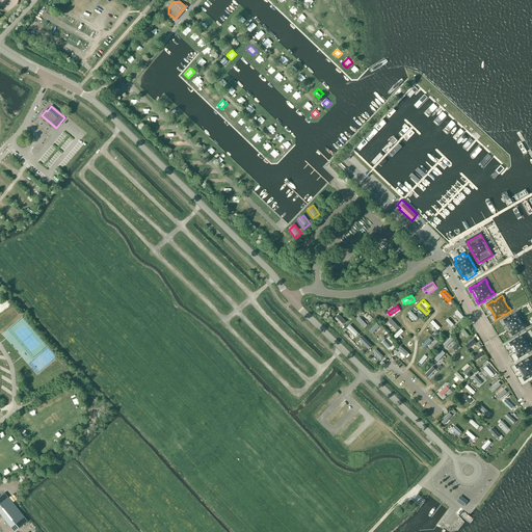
[(410,310),(407,314),(416,321),(419,317),(410,310)]
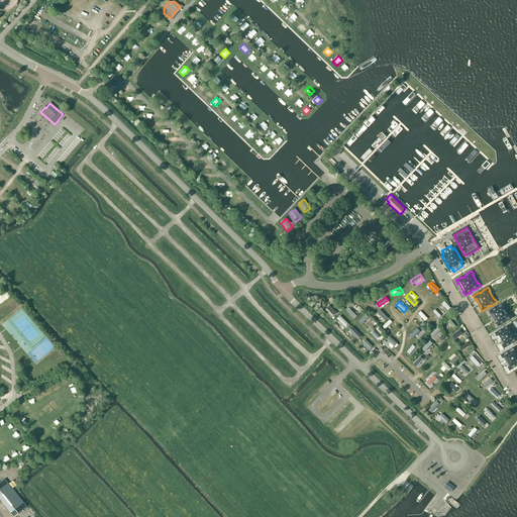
[(445,301),(442,303),(448,311),(451,308),(445,301)]
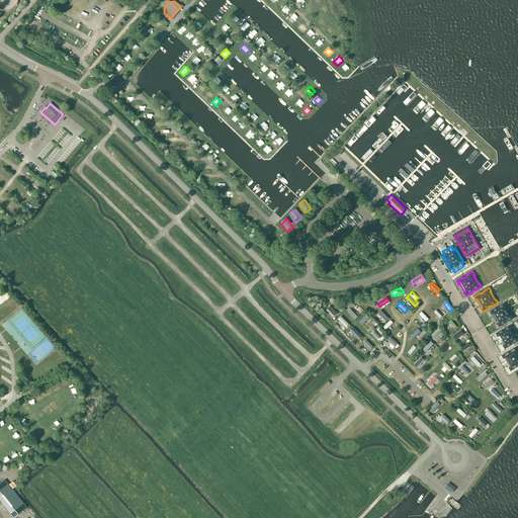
[(511,316),(506,307),(507,307),(505,303),(499,307),(499,308),(497,310),(496,309),(490,312),(492,316),(493,315),(498,324),(497,324),(499,327),(505,324),(505,323),(507,321),(508,322),(514,318),(512,315),(511,316)]
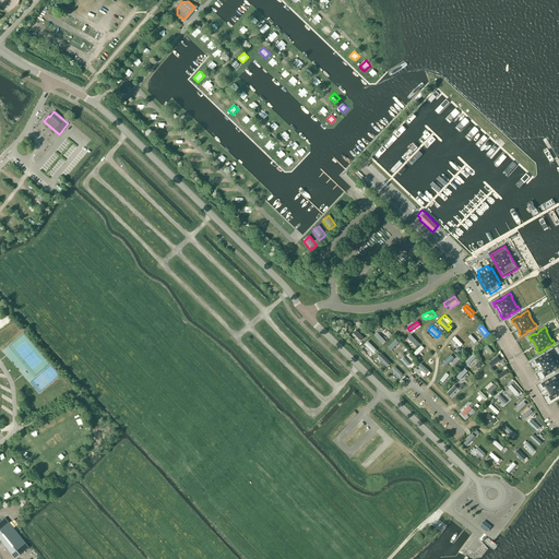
[(357,330),(354,332),(360,341),(365,339),(357,330)]
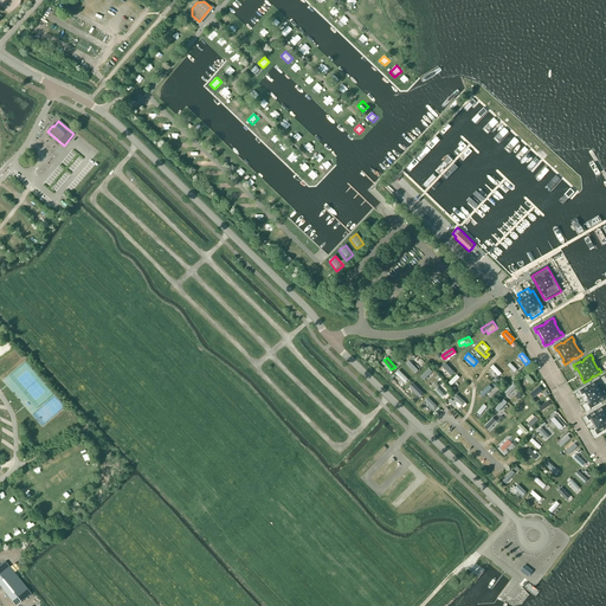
[(410,360),(406,363),(416,374),(419,371),(410,360)]
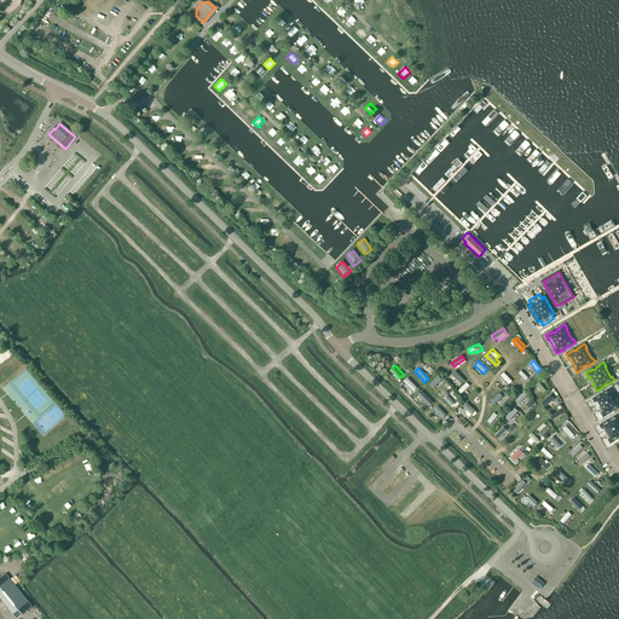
[(460,382),(462,379),(452,370),(450,374),(460,382)]
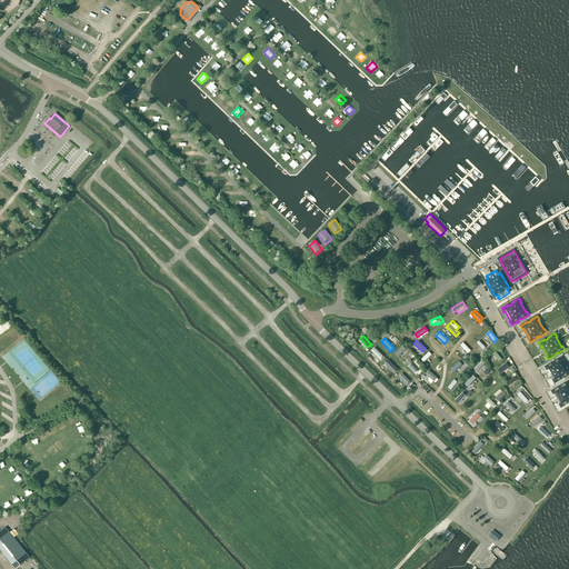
[(486,348),(479,341),(477,342),(483,350),(486,348)]
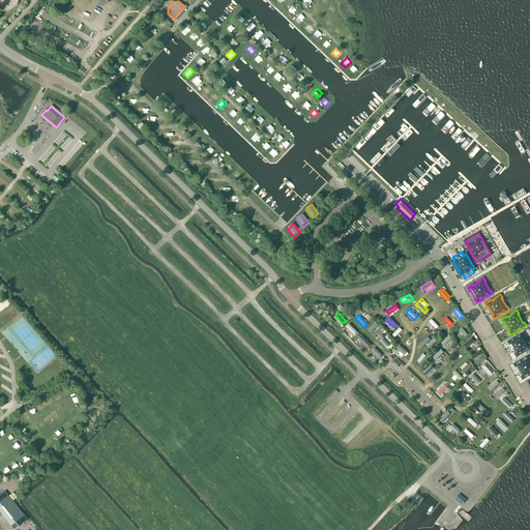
[(432,319),(429,322),(436,329),(439,326),(432,319)]
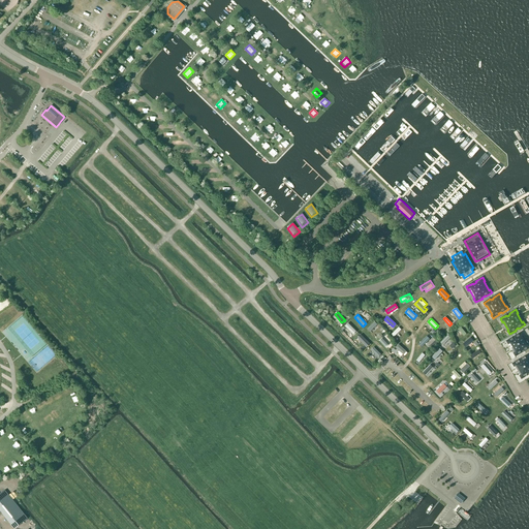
[(367,329),(371,332),(378,324),(374,321),(367,329)]
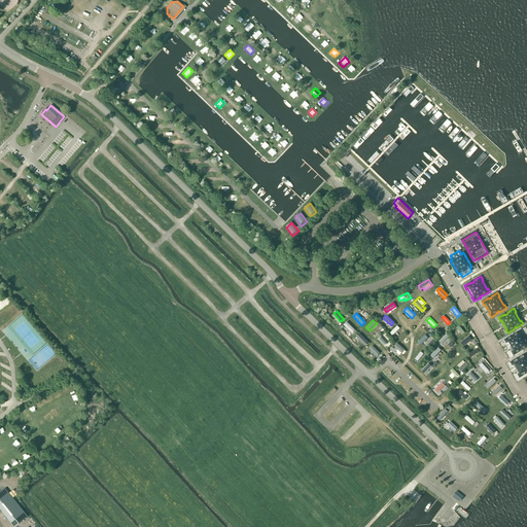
[(352,334),(356,329),(348,321),(344,325),(352,334)]
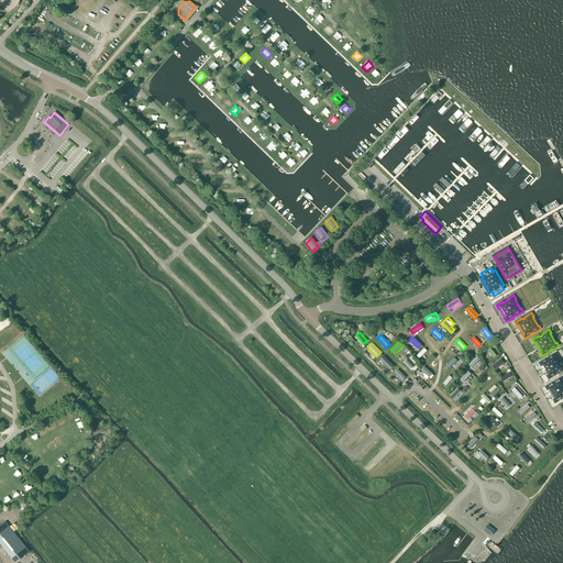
[(490,346),(487,349),(494,357),(497,355),(490,346)]
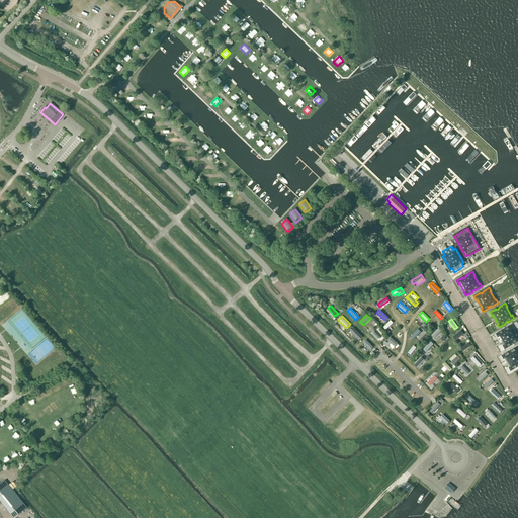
[(391,320),(383,327),(385,330),(394,323),(391,320)]
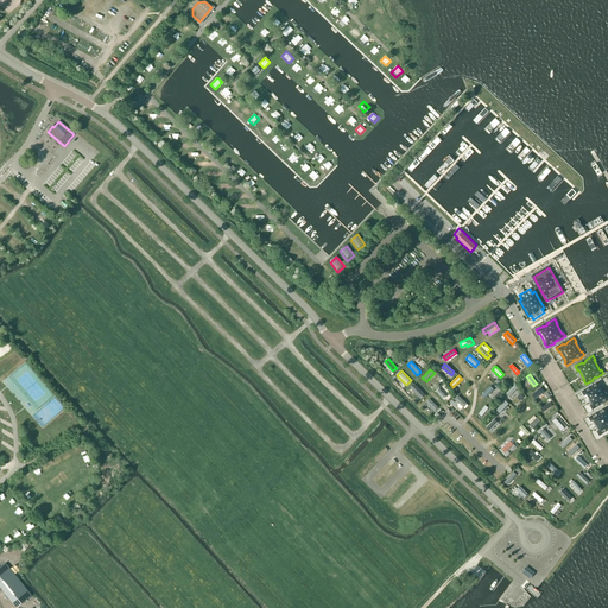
[(607,397),(601,386),(602,385),(600,381),(593,386),(593,387),(590,388),(589,387),(582,392),(584,396),(586,396),(591,405),(590,406),(593,410),(600,406),(599,405),(602,403),(603,404),(607,400),(607,394),(607,396),(607,397)]
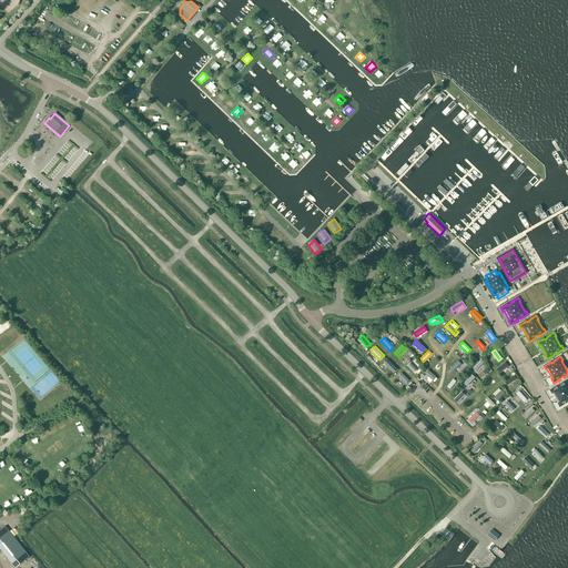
[(383,363),(394,373),(398,368),(387,358),(383,363)]
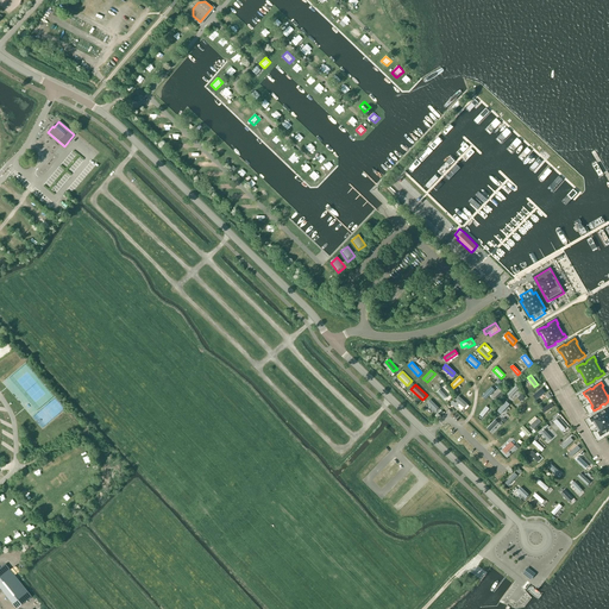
[(515,385),(507,395),(510,397),(519,389),(515,385)]
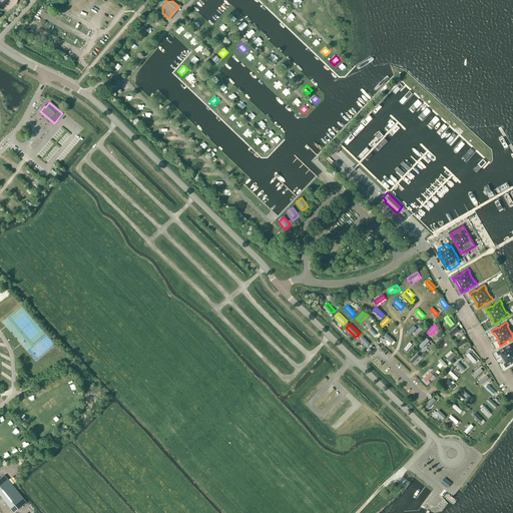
[(373,326),(370,329),(376,336),(378,333),(375,329),(373,326)]
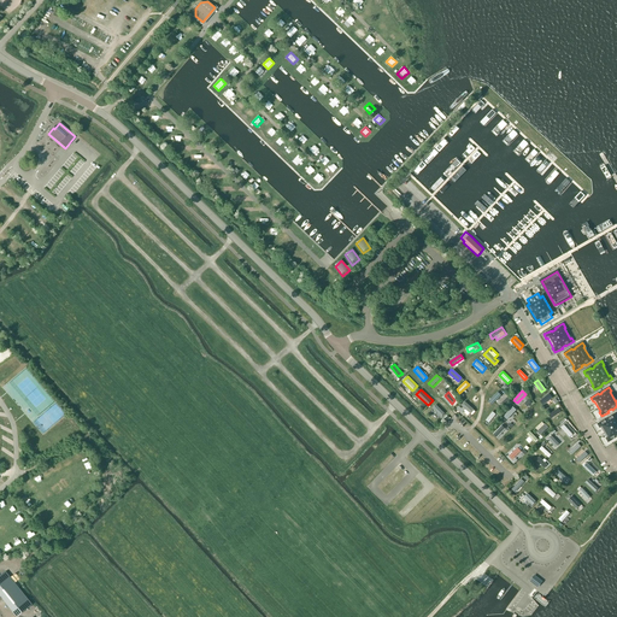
[(499,392),(491,399),(494,403),(501,395),(499,392)]
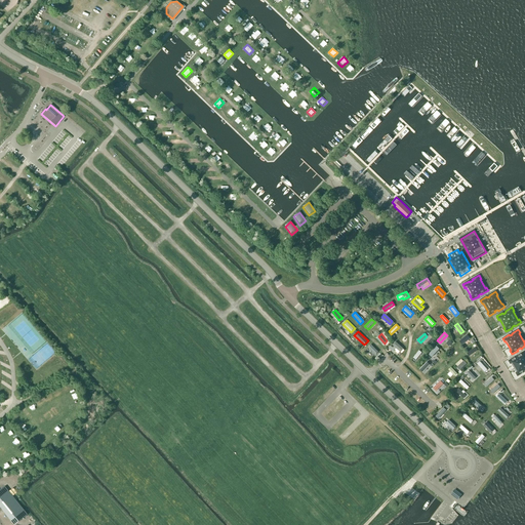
[(429,334),(422,340),(429,346),(435,339),(429,334)]
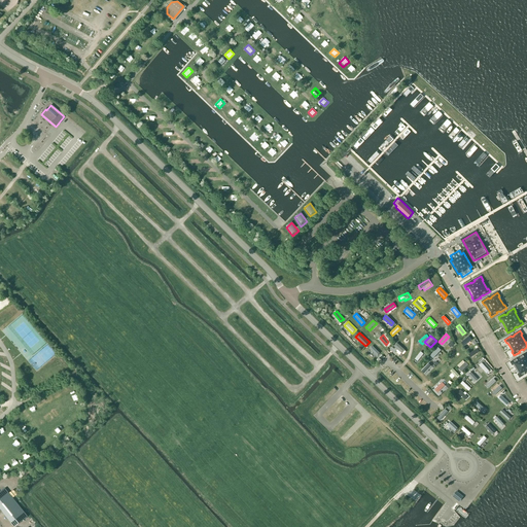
[(469,338),(461,344),(464,347),(471,341),(469,338)]
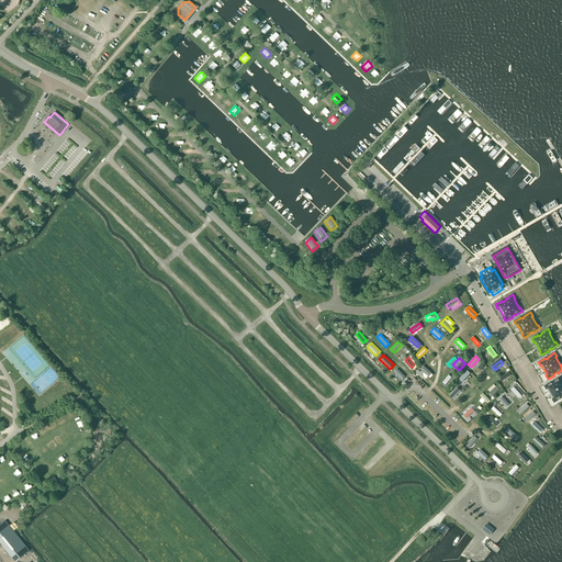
[(419,369),(416,372),(420,377),(424,374),(429,379),(434,374),(424,364),(419,369)]
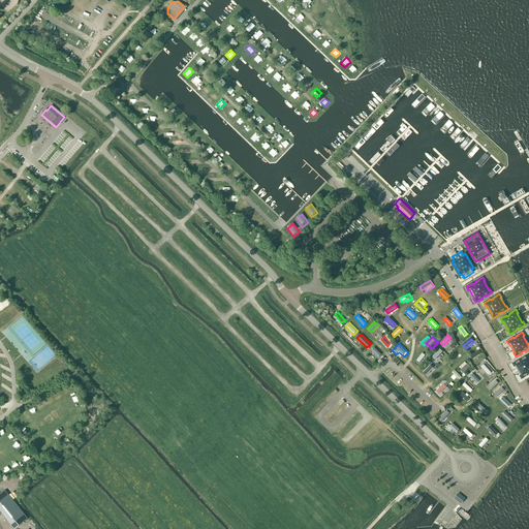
[(370,350),(377,359),(382,354),(375,346),(370,350)]
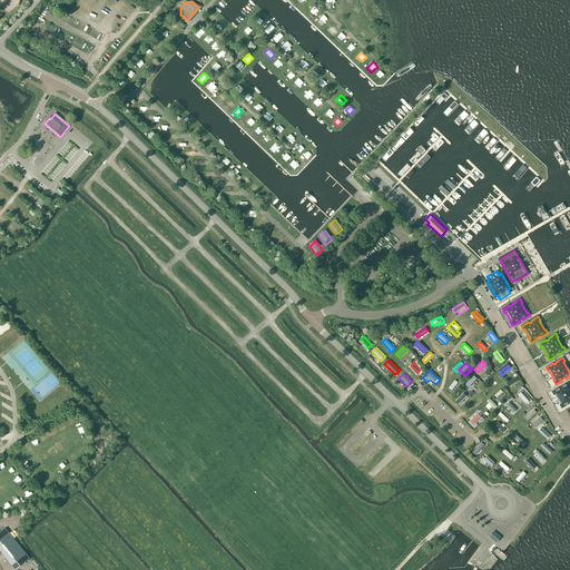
[(473,376),(465,385),(469,387),(477,379),(473,376)]
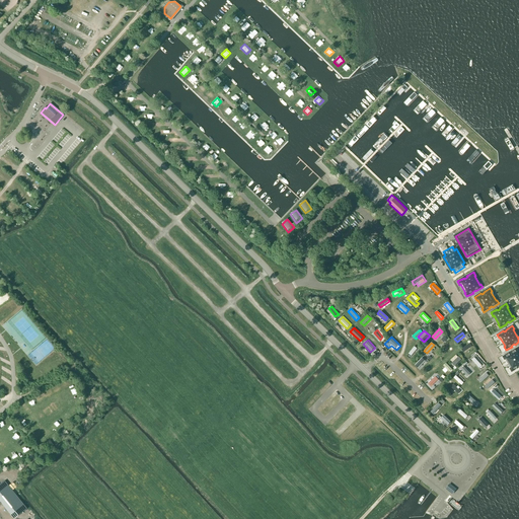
[(469,345),(461,350),(463,353),(472,348),(469,345)]
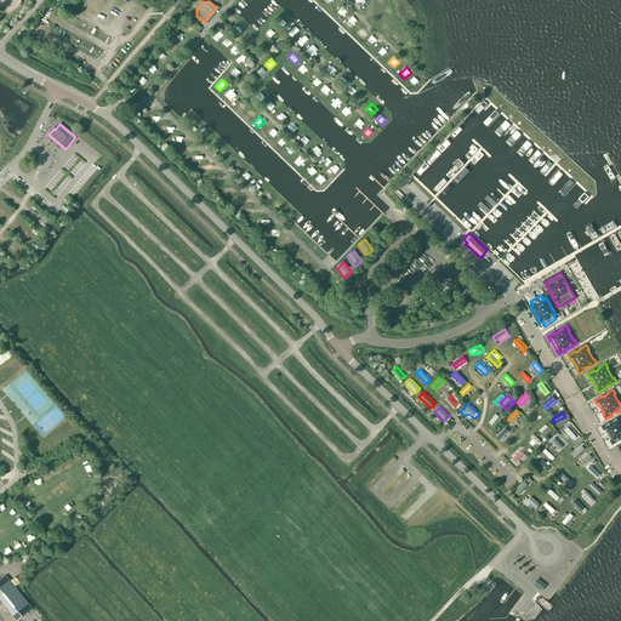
[(496,414),(488,423),(491,426),(500,416),(496,414)]
